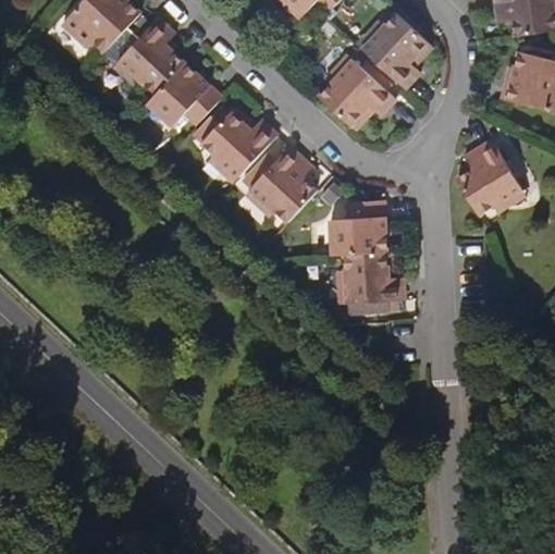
[(105,51),(140,11),(127,0),(82,0),(61,23),(86,46),(93,39),(105,51)]
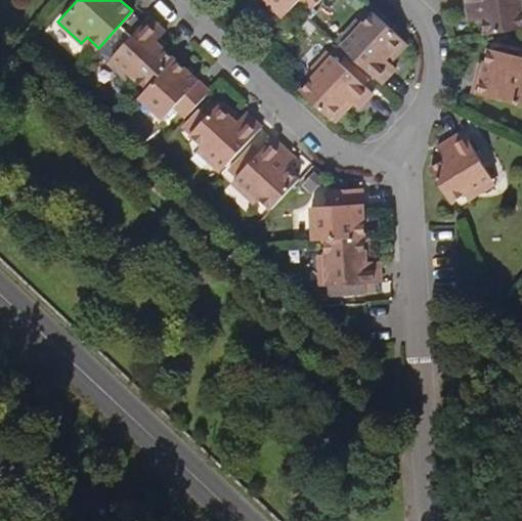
[(307,12),(317,0),(269,0),(286,14),(297,3),(307,12)]
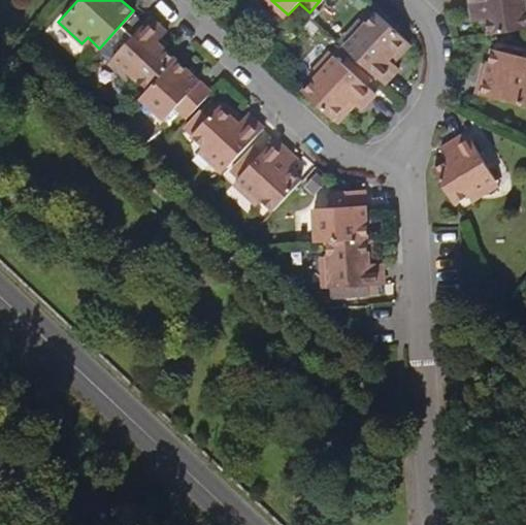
[(525,30),(525,0),(474,0),(478,21),(490,20),(493,35),(525,30)]
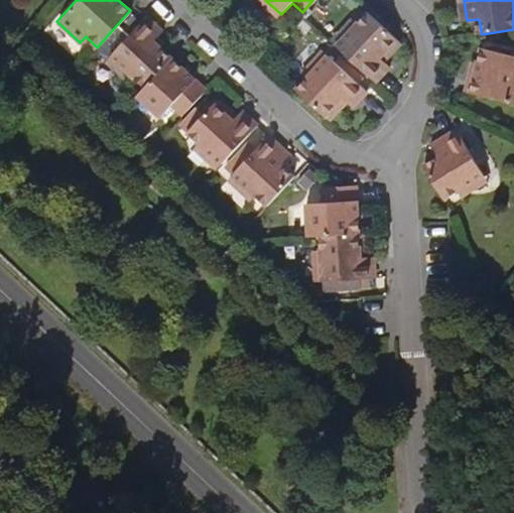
[(379,57),(396,39),(366,11),(335,45),(375,82),(389,67),(379,57)]
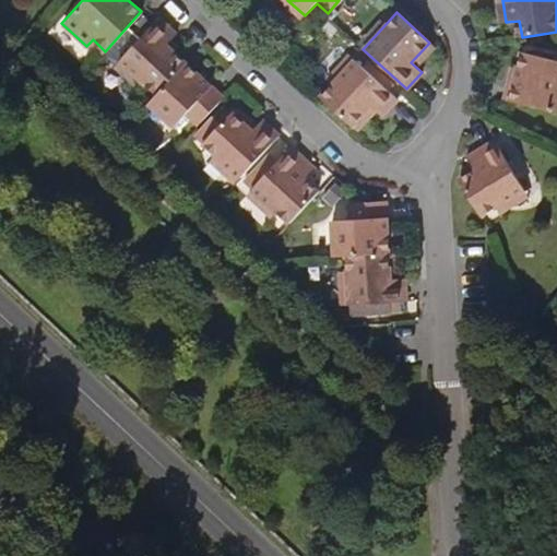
[(154,96),(184,63),(164,45),(174,35),(157,19),(117,61),(154,96)]
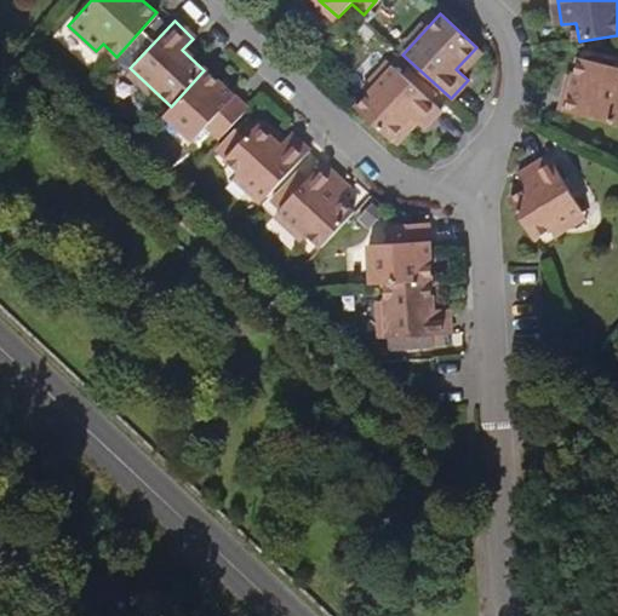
[(617,122),(617,64),(583,55),(574,82),(571,81),(562,107),(617,122)]
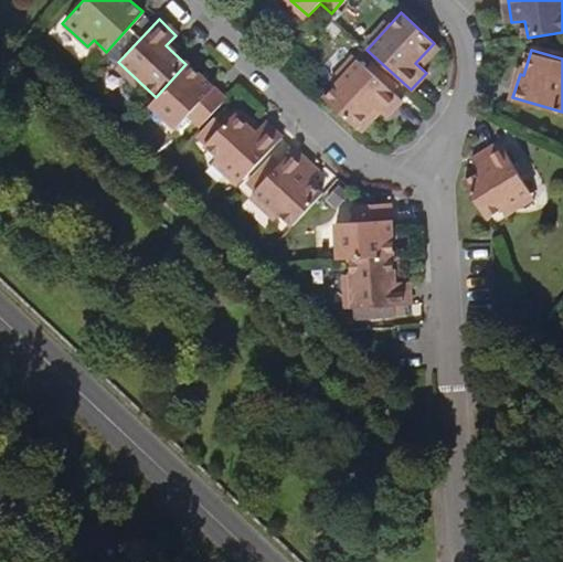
[(401,102),(358,61),(324,97),(356,128),(374,108),(385,118),(401,102)]
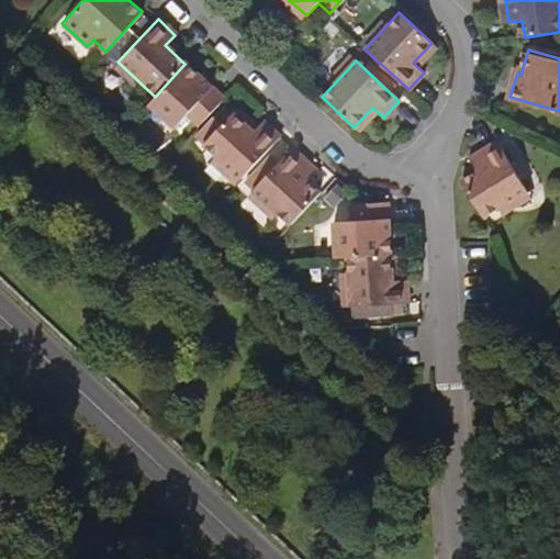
[(198,125),(223,99),(185,64),(155,97),(148,103),(174,127),(186,114),(198,125)]
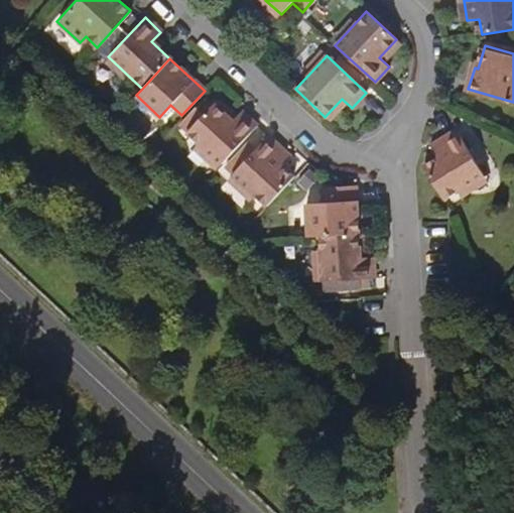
[(220,165),(256,127),(241,112),(232,121),(214,104),(185,134),(220,165)]
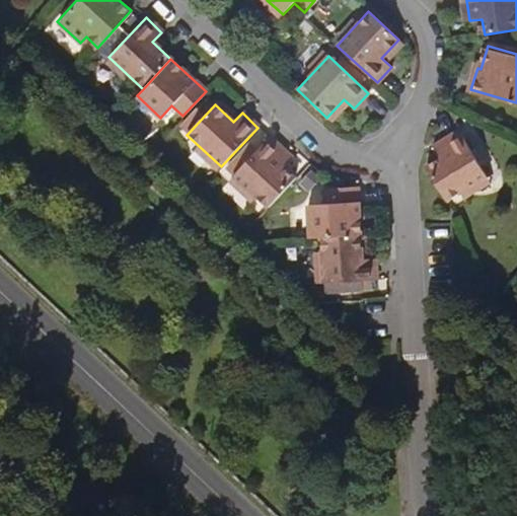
[(491,179),(462,134),(436,150),(441,159),(428,167),(451,205),(491,179)]
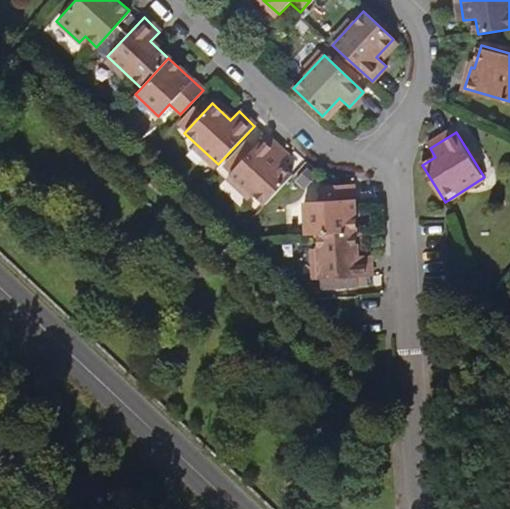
[(289,175),(279,165),(287,157),(265,136),(228,175),(261,206),(289,175)]
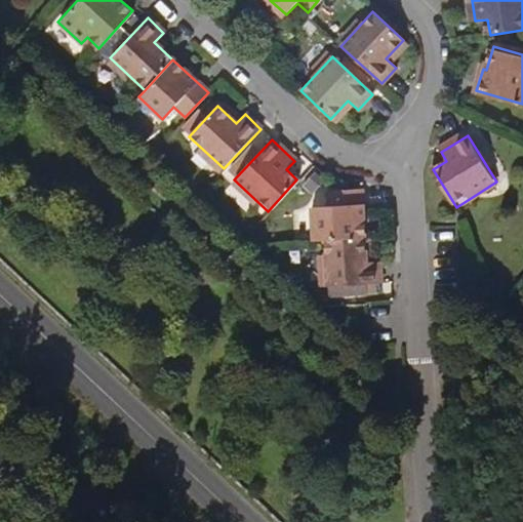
[(361,237),(359,191),(324,192),(325,207),(308,208),(310,240),(320,239),(361,237)]
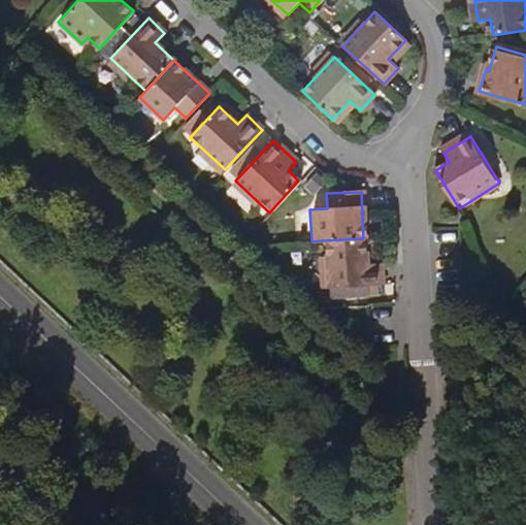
[(379,287),(377,264),(364,264),(363,238),(322,240),(324,289),(379,287)]
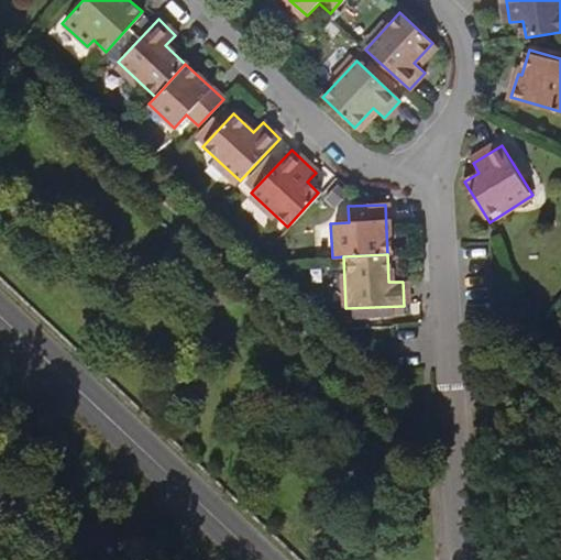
All buildings are outlined.
